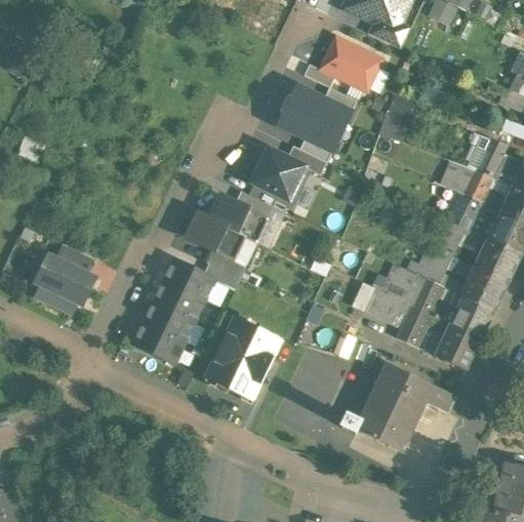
[(348,0),(351,11),(371,21),(394,31),(399,21),(408,0),(348,0)]
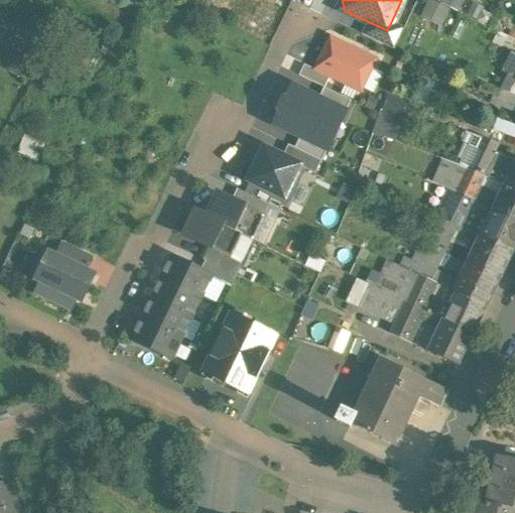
[(449,6),(436,0),(429,0),(421,15),(440,25),(449,6)]
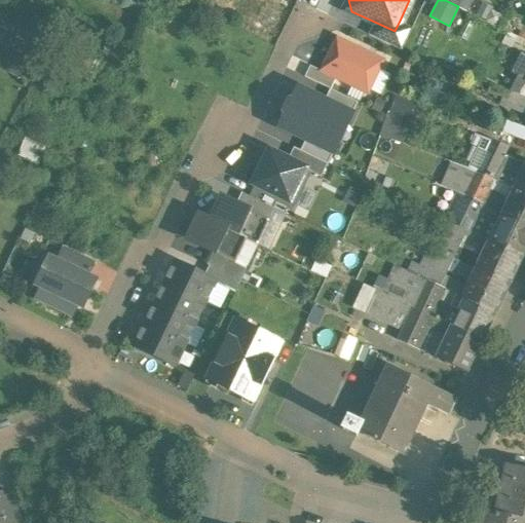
[(458,6),(496,25),(501,15),(491,10),(493,7),(478,0),(445,0),(458,6)]
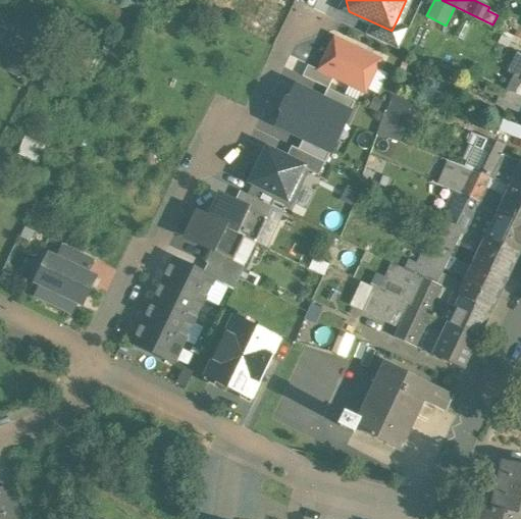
[(470,22),(459,18),(453,33),(464,38),(470,22)]
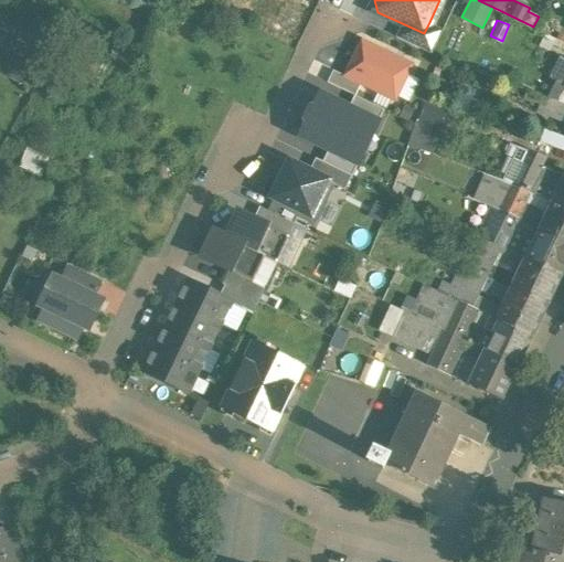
[(424,33),(400,22),(394,34),(431,52),(442,28),(429,22),(424,33)]
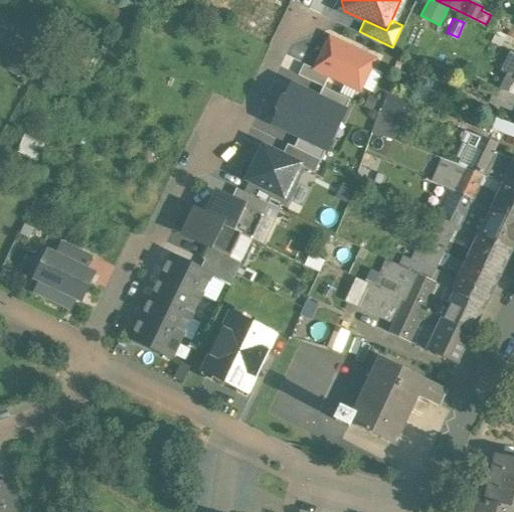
[(374,56),(329,34),(313,67),(328,74),(358,89),(374,56)]
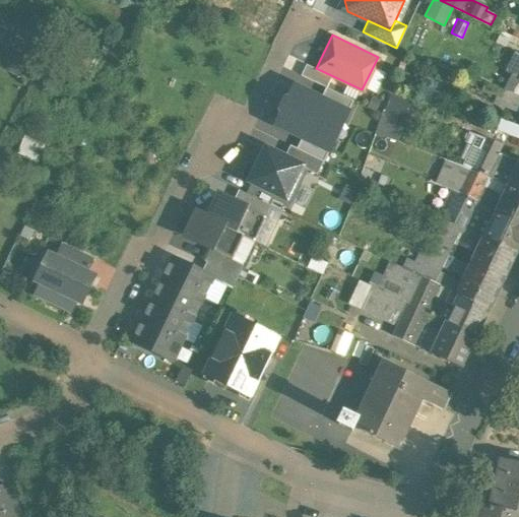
[(518,52),(517,52),(512,54),(505,70),(512,73),(511,75),(518,78),(518,52)]
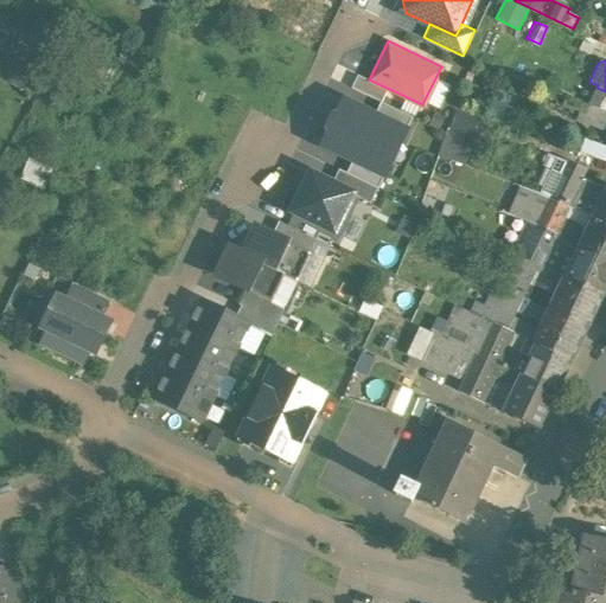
[(369,79),(356,74),(350,85),(380,100),(387,88),(369,79)]
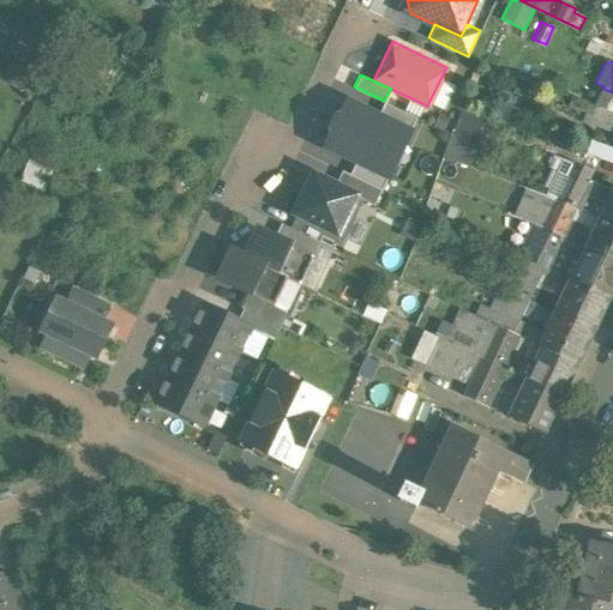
[(434,103),(445,107),(455,82),(445,77),(434,103)]
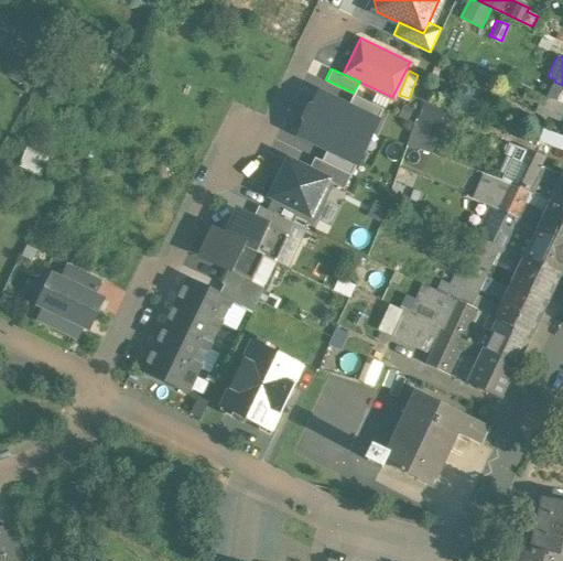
[(562,85),(554,82),(547,96),(562,101),(562,85)]
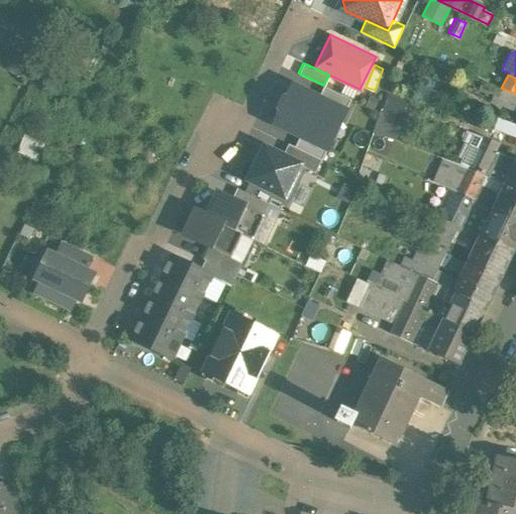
[(321,145),(322,143),(338,109),(339,107),(317,97),(293,85),(275,123),(299,135),(321,145)]
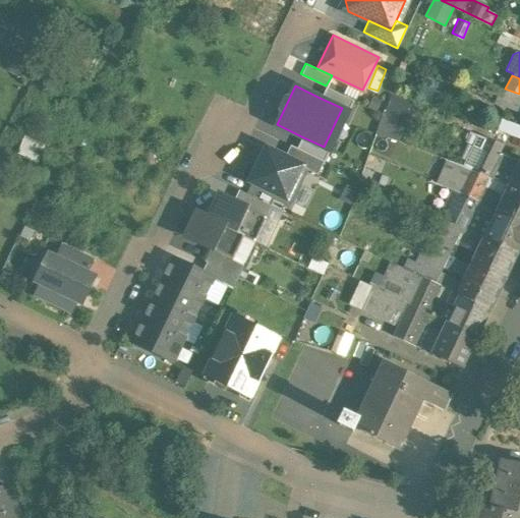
[(326,87),(320,98),(342,108),(341,110),(347,113),(353,100),(326,87)]
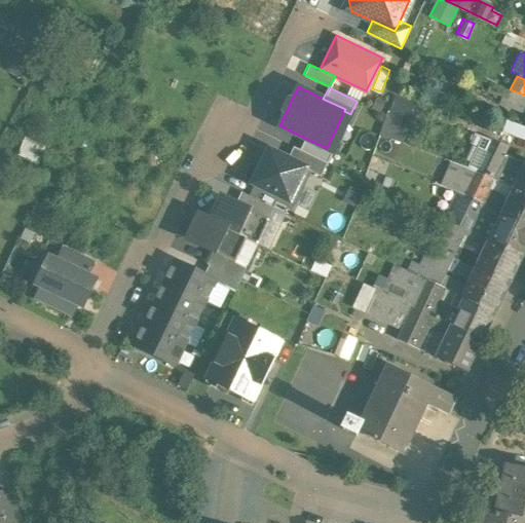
[(524,95),(510,89),(505,88),(500,103),(524,111),(524,95)]
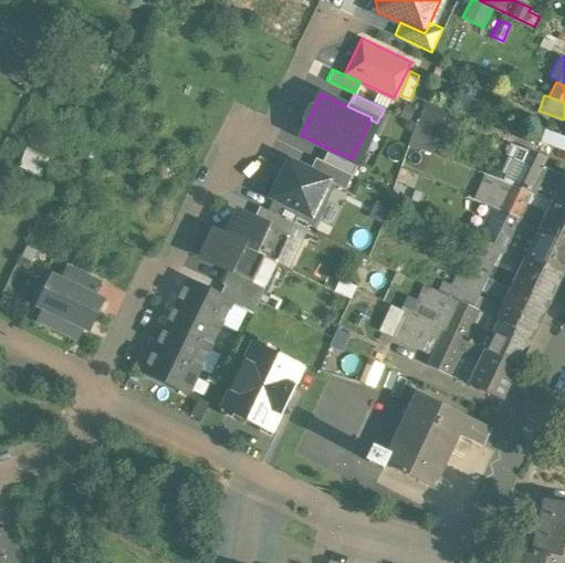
[(467,111),(479,116),(484,104),(472,98),(467,111)]
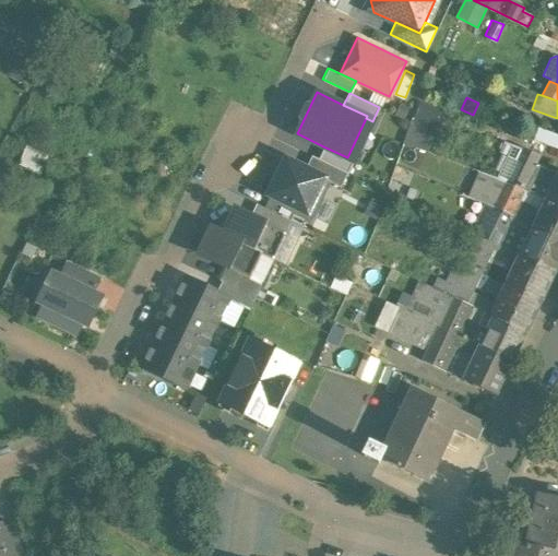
[(435,121),(412,114),(402,142),(424,150),(435,121)]
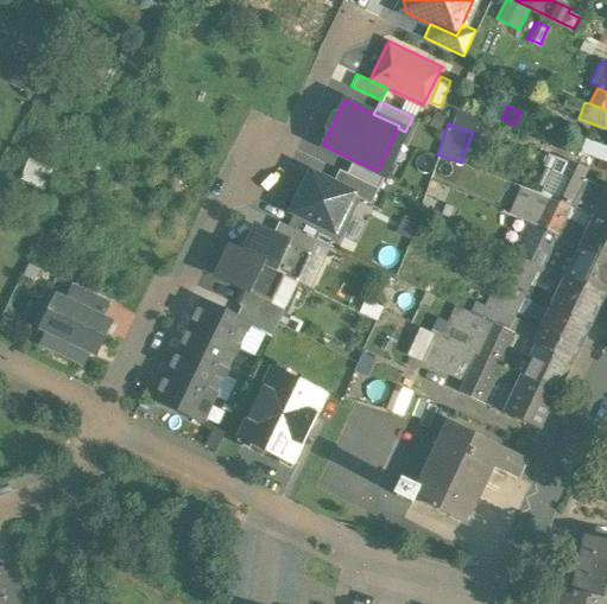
[(582,151),(606,160),(606,145),(587,138),(582,151)]
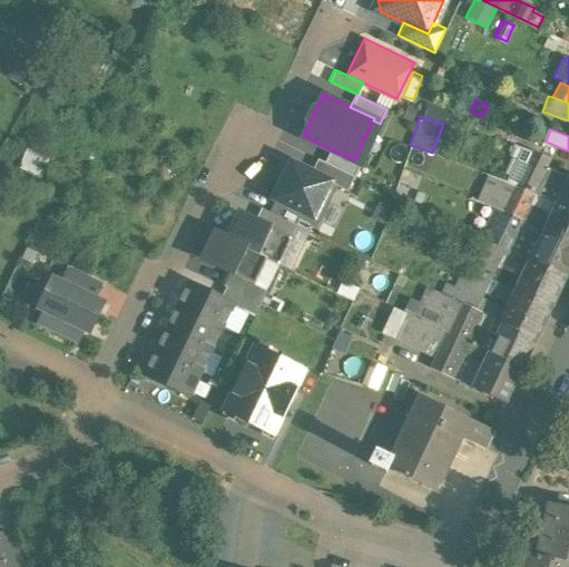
[(354,160),(330,149),(324,162),(353,175),(354,176),(361,162),(355,158),(354,160)]
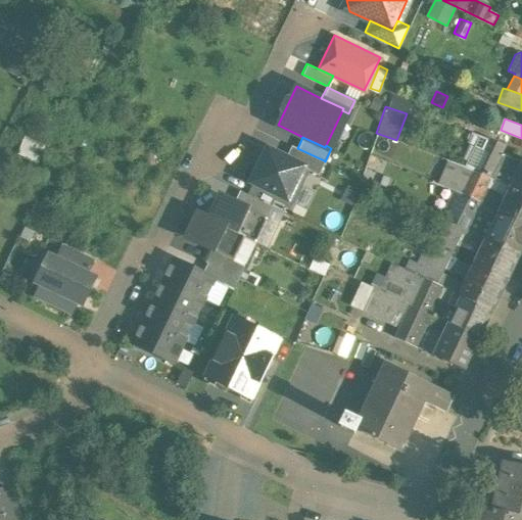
[(488,138),(473,170),(487,176),(499,152),(503,144),(488,138)]
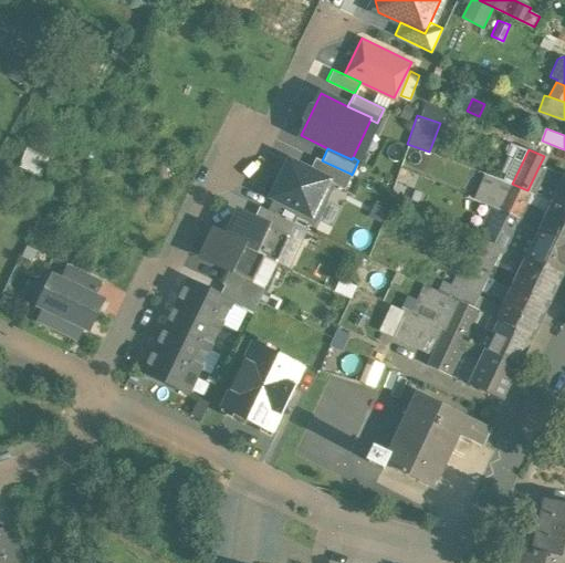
[(322,160),(315,156),(309,169),(328,178),(327,180),(344,188),(351,174),(322,160)]
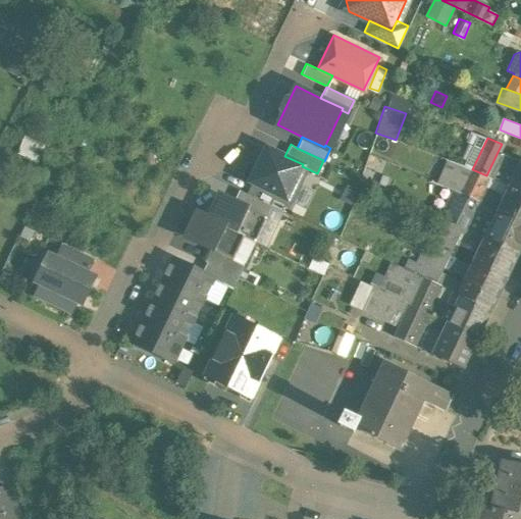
[(284,156),(266,147),(250,180),(287,198),(295,180),(302,166),(303,164),(284,156)]
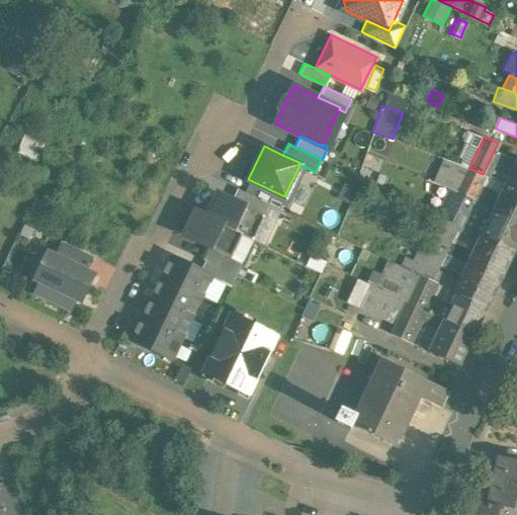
[(516,160),(494,151),(483,174),(506,183),(516,160)]
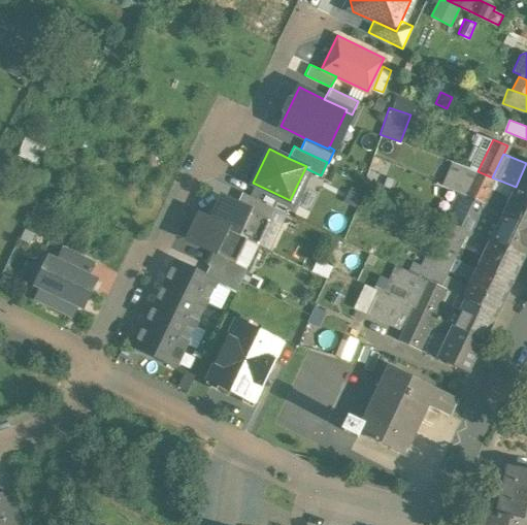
[(462,165),(451,162),(449,167),(460,171),(462,165)]
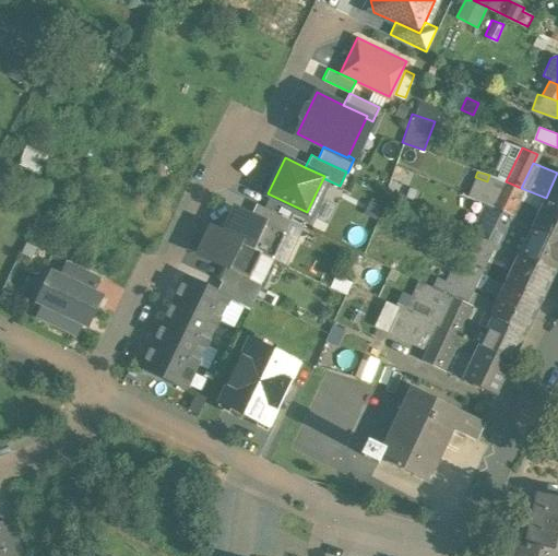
[(557,173),(546,198),(557,201),(557,173)]
